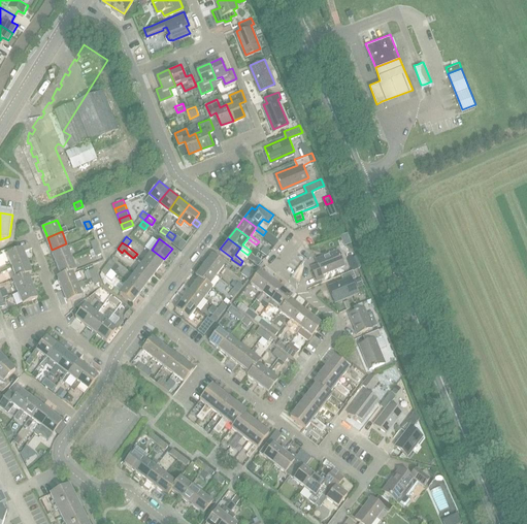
[(52,250),(57,261),(71,255),(66,243),(52,250)]
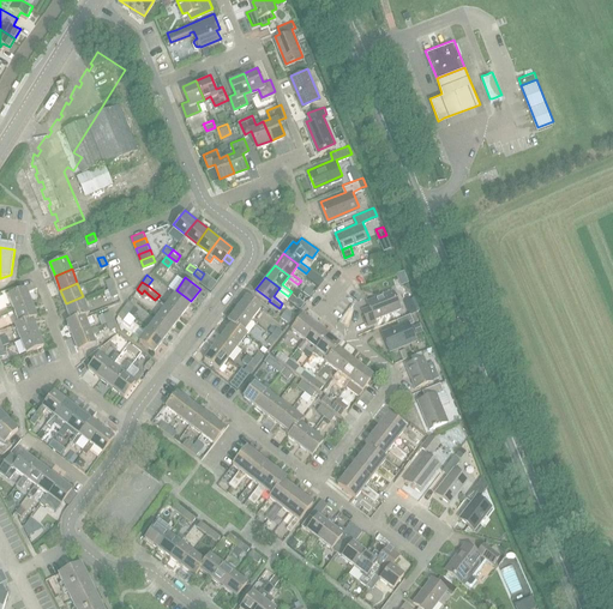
[(307,284),(304,289),(310,295),(314,289),(307,284)]
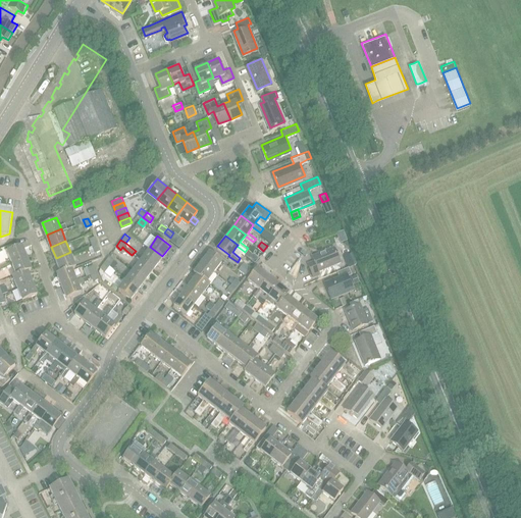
[(7,249),(12,260),(27,255),(21,243),(7,249)]
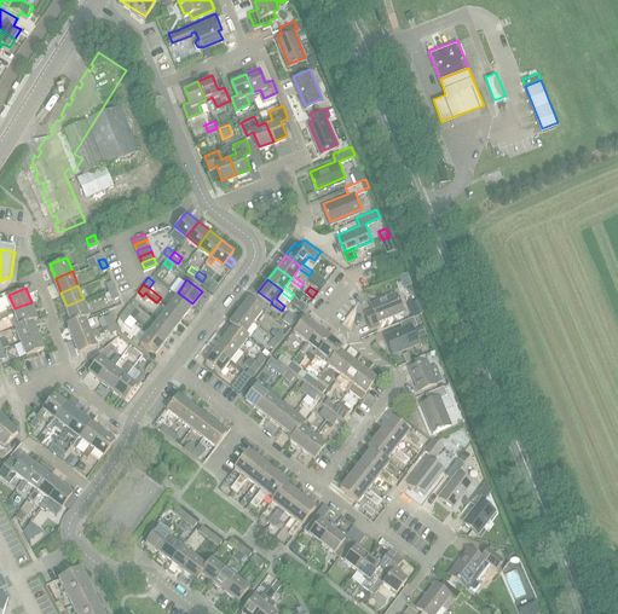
[(373,306),(365,310),(371,325),(380,322),(379,318),(404,308),(402,303),(405,302),(403,296),(399,297),(397,290),(370,301),(373,306)]
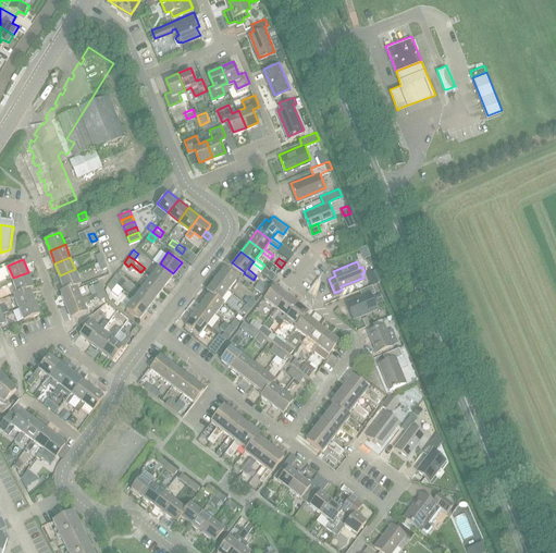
[(160,263),(151,273),(164,284),(173,273),(160,263)]
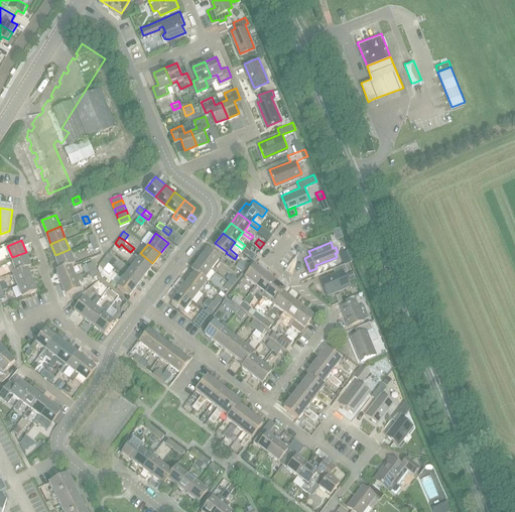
[(208,247),(200,257),(212,266),(220,256),(208,247)]
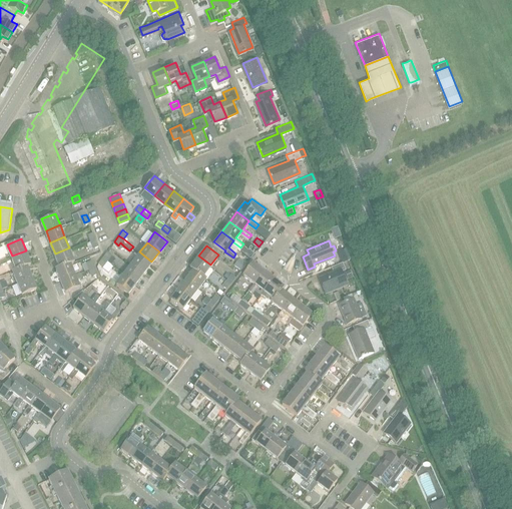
[(248,247),(245,251),(250,256),(254,250),(249,246),(248,247)]
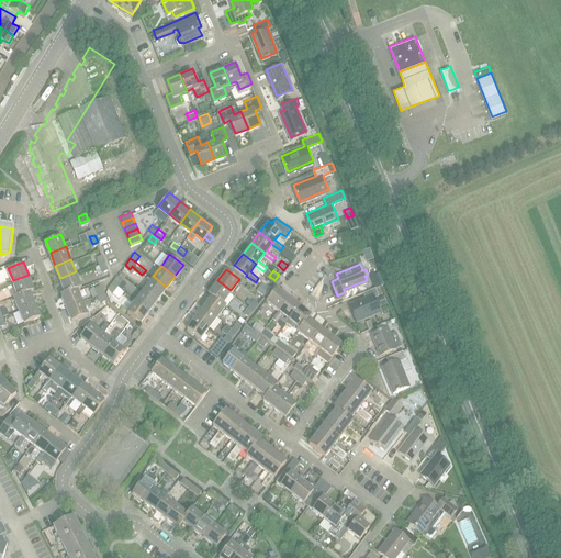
[(60,278),(66,291),(77,287),(81,285),(76,271),(60,278)]
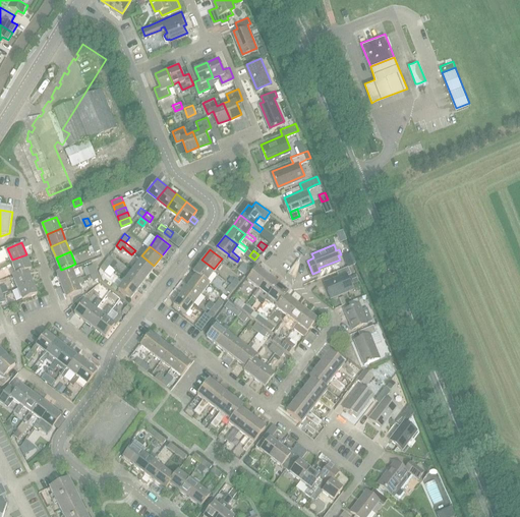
[(110,253),(105,260),(110,263),(114,256),(110,253)]
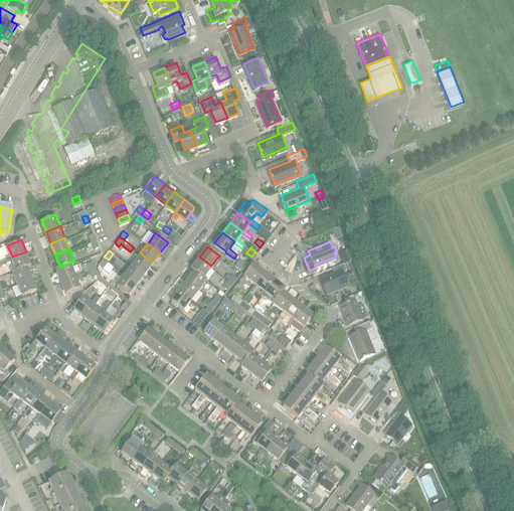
[(12,257),(16,269),(27,265),(31,264),(26,251),(12,257)]
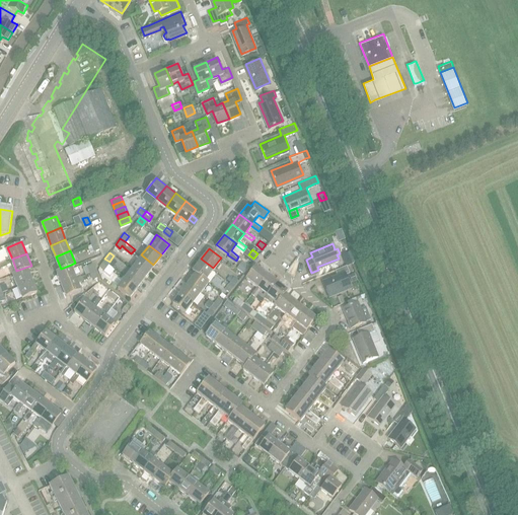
[(141,254),(134,265),(146,275),(153,265),(141,254)]
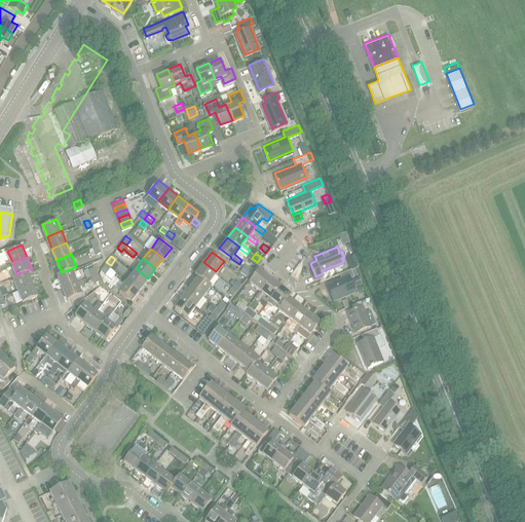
[(111,265),(106,262),(102,268),(106,271),(111,265)]
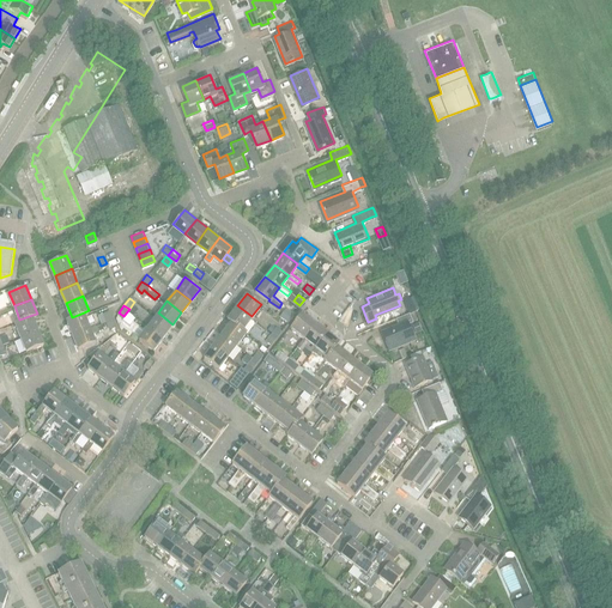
[(231,320),(243,328),(252,316),(237,305),(228,317),(231,320)]
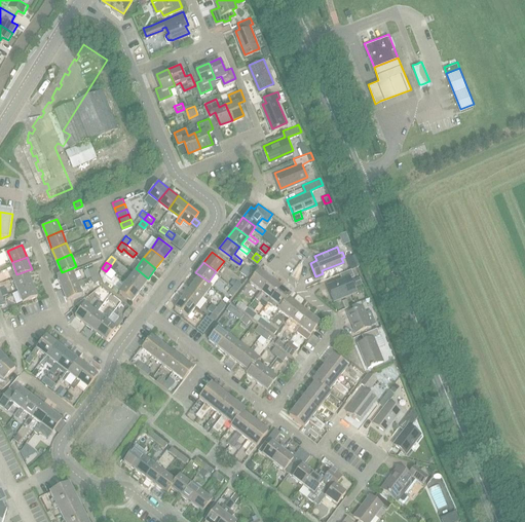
[(242,270),(248,274),(253,268),(247,264),(242,270)]
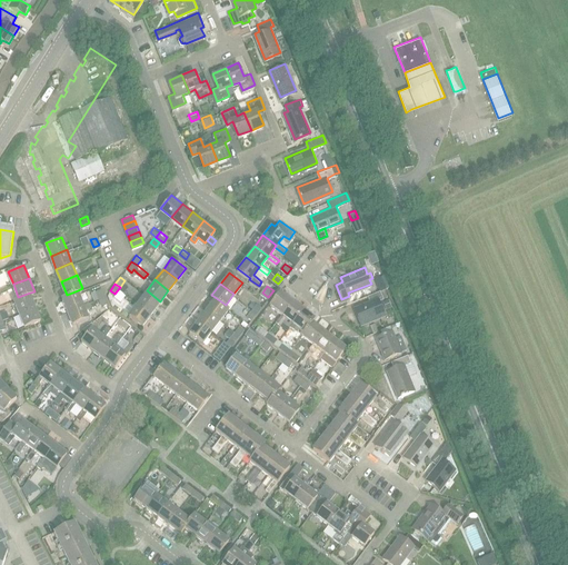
[(380,288),(377,290),(368,294),(370,299),(355,306),(361,324),(385,314),(379,298),(384,296),(380,288)]
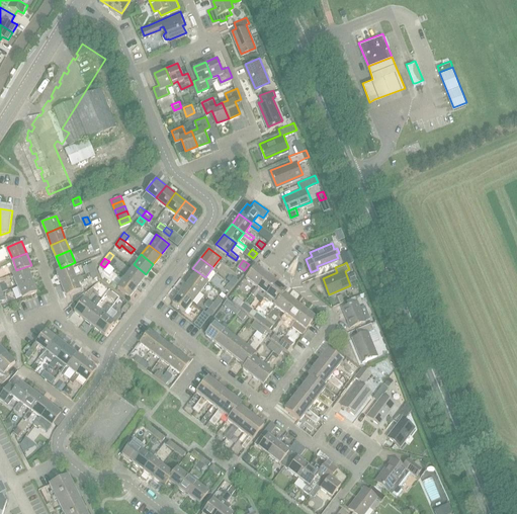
[(246,275),(256,283),(265,271),(255,263),(246,275)]
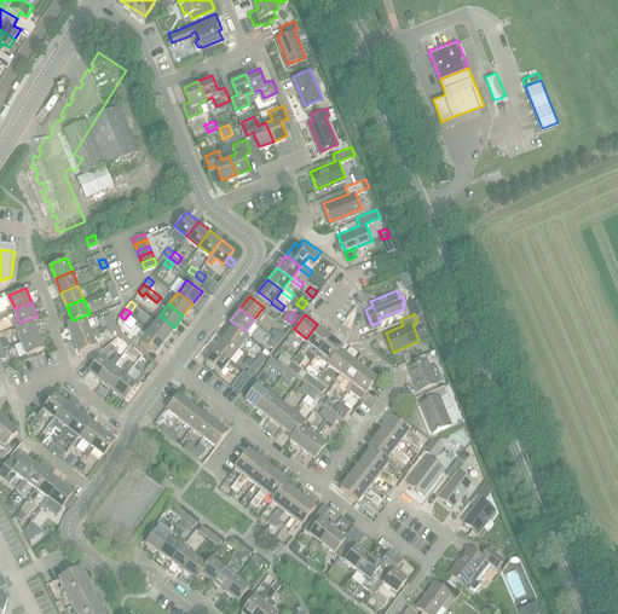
[(68,322),(74,336),(91,329),(85,316),(73,320),(68,322)]
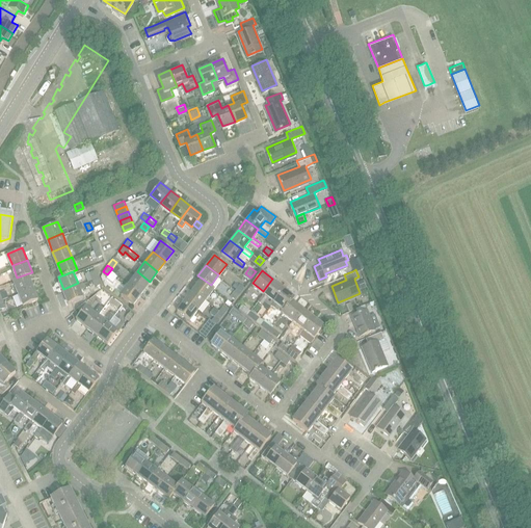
[(137,271),(129,282),(141,291),(150,282),(137,271)]
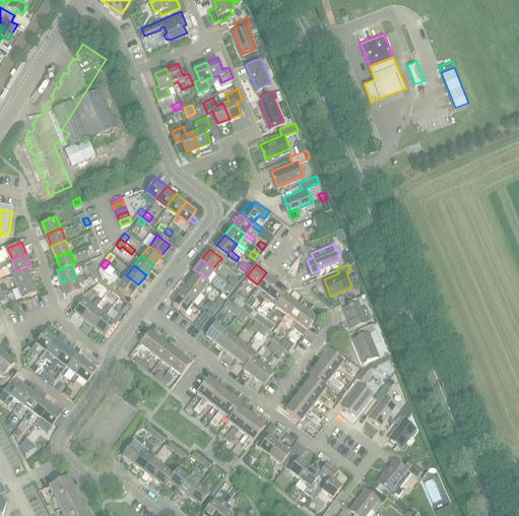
[(13,272),(17,284),(33,278),(27,267),(16,271),(13,272)]
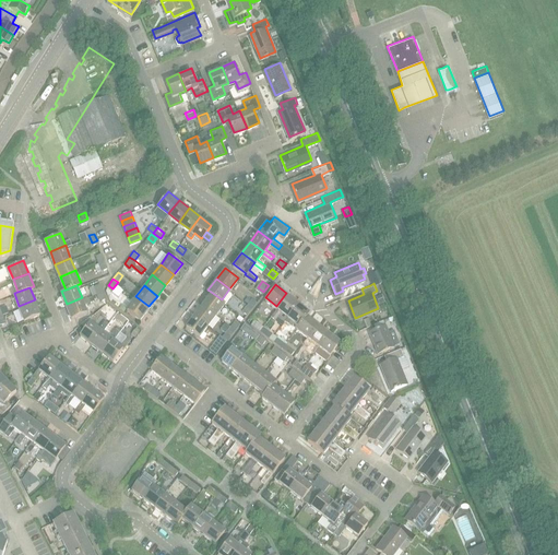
[(211,292),(203,303),(216,313),(225,302),(222,299),(211,292)]
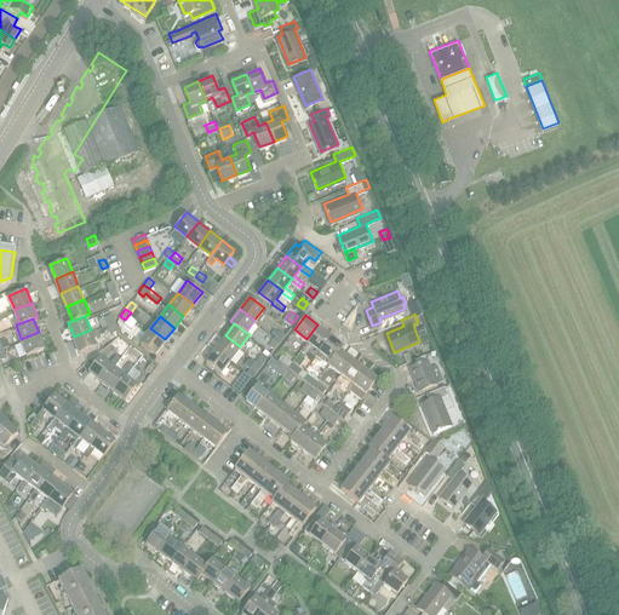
[(316,354),(317,352),(316,352),(331,334),(317,325),(307,339),(301,349),(307,352),(309,349),(315,354),(316,354)]
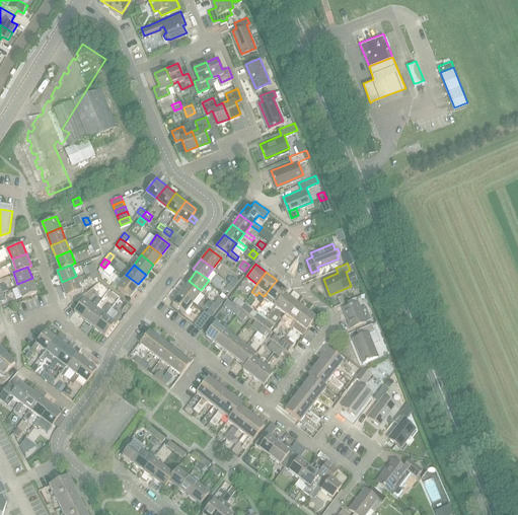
[(230,279),(229,281),(234,284),(239,278),(234,274),(233,275),(230,279)]
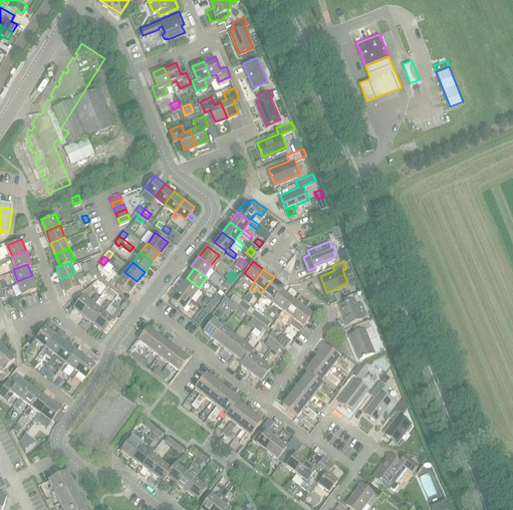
[(137,281),(124,272),(116,282),(129,292),(137,281)]
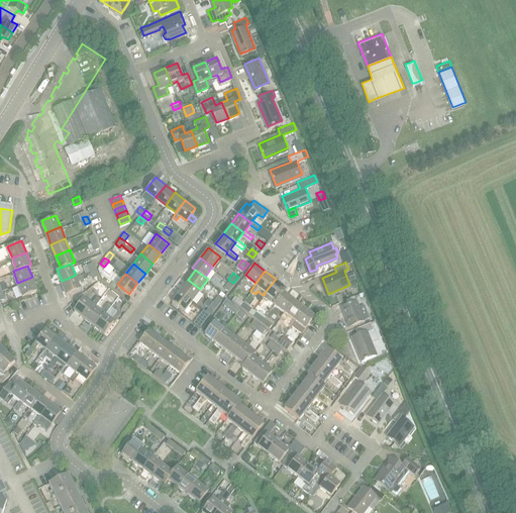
[(76,275),(62,281),(66,293),(80,287),(76,275)]
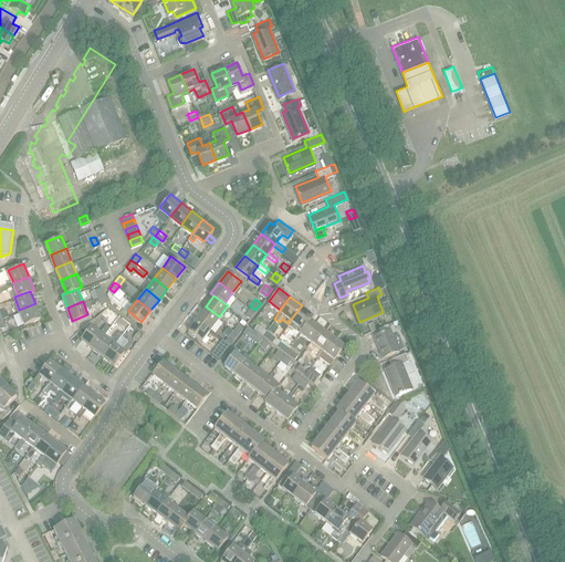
[(35,303),(19,310),(24,323),(40,316),(35,303)]
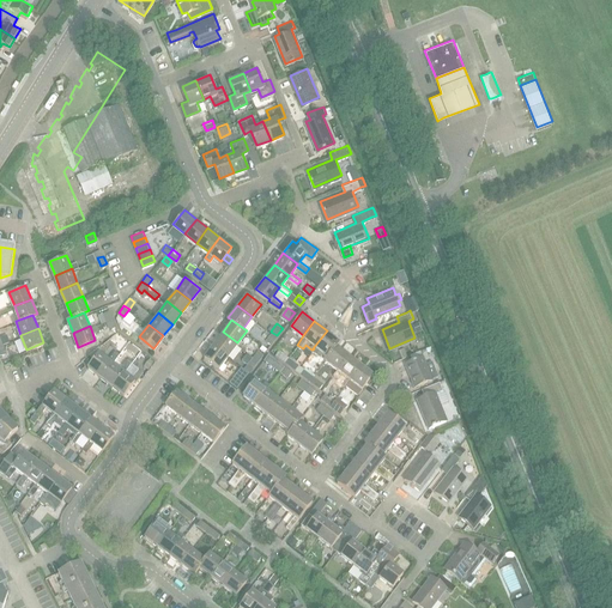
[(323,351),(328,354),(337,344),(339,340),(327,330),(313,348),(314,348),(320,354),(323,351)]
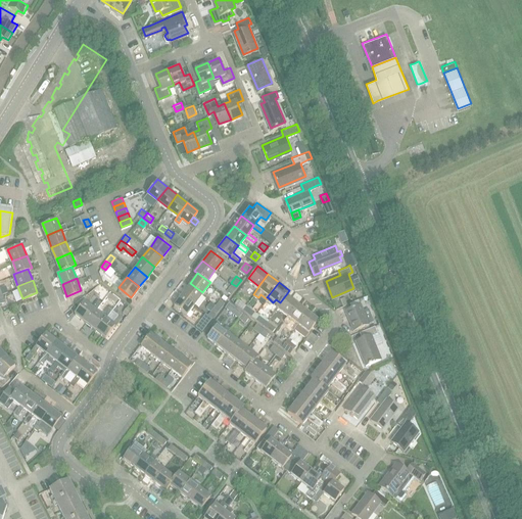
[(190,283),(182,293),(195,302),(202,292),(190,283)]
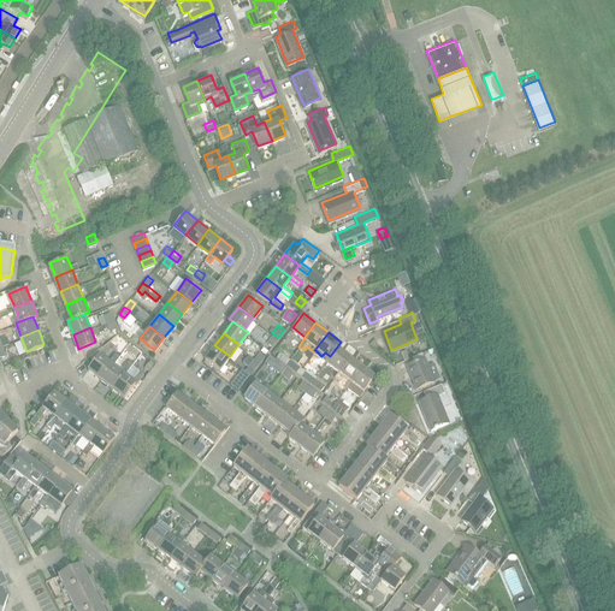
[(278,337),(272,333),(267,339),(273,344),(278,337)]
